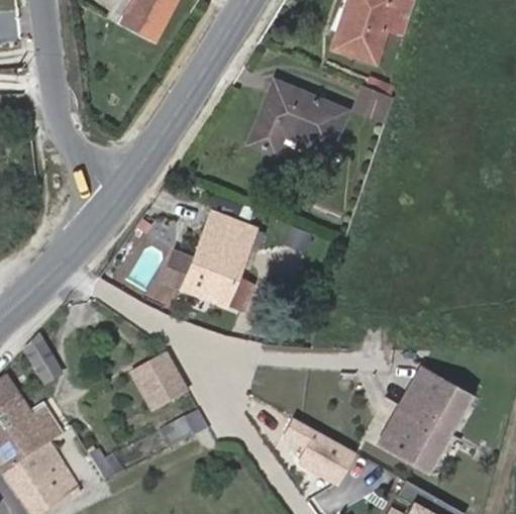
[(130,0),(121,17),(152,34),(170,0),(130,0)]
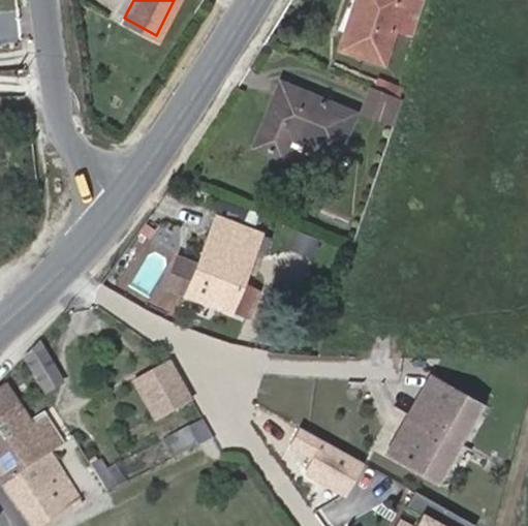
[(353,0),(340,43),(382,59),(394,25),(401,0),(353,0)]
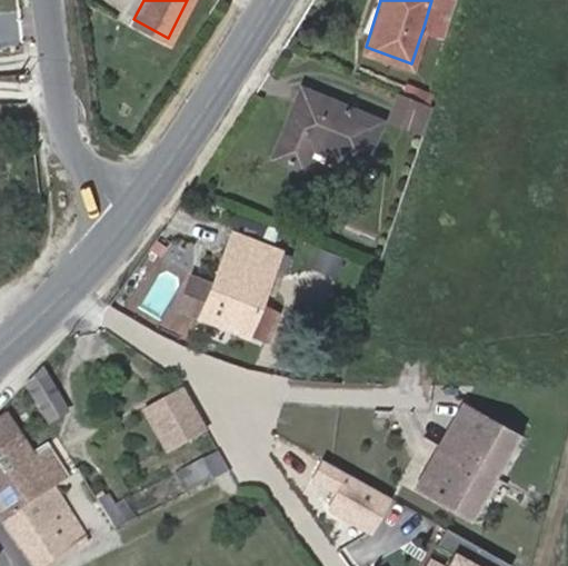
[(431,0),(424,27),(444,32),(454,0),(431,0)]
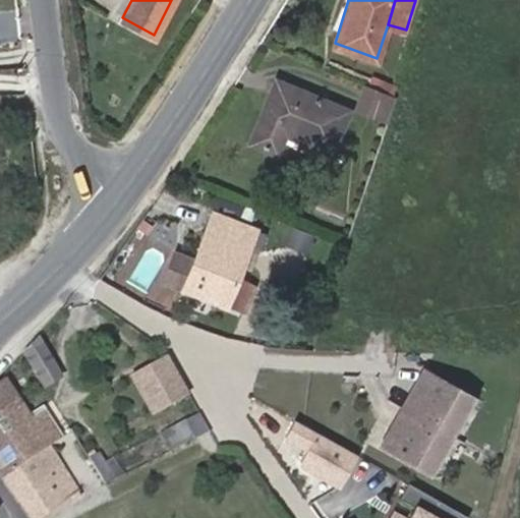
[(397,82),(373,73),(369,84),(393,93),(397,82)]
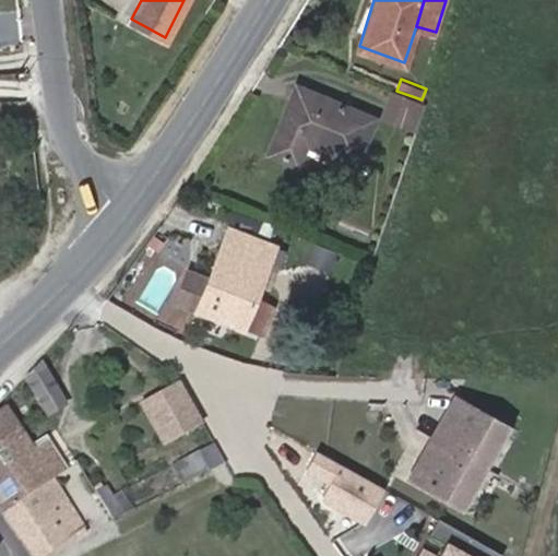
[(357,161),(376,116),(296,83),(269,150),(299,162),(307,140),(357,161)]
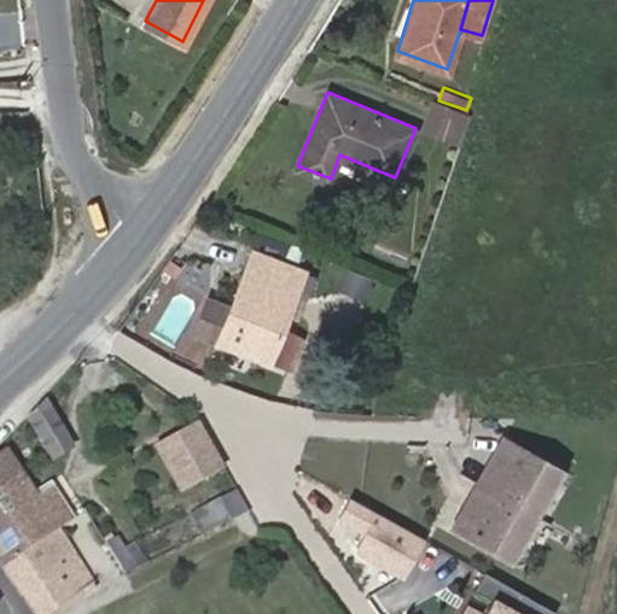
[(424,124),(459,139),(470,112),(466,110),(438,100),(435,99),(424,124)]
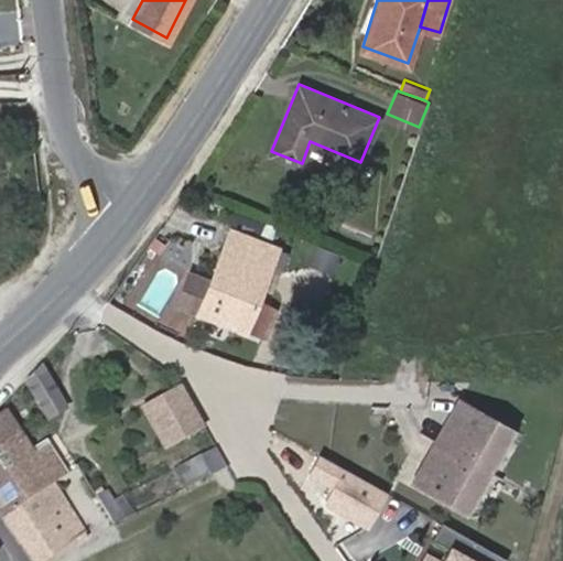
[(256,299),(278,246),(233,228),(199,308),(245,326),(256,299)]
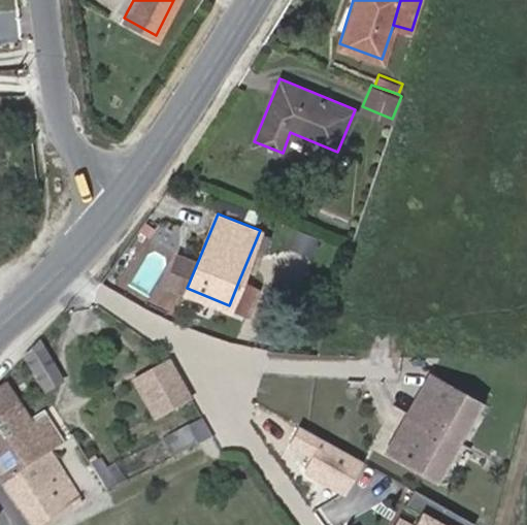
[(294,240),(314,248),(321,231),(300,223),(294,240)]
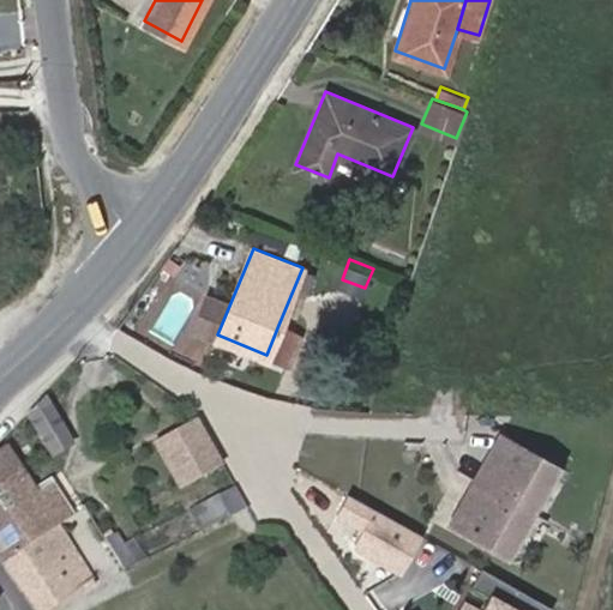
[(278,325),(266,355),(283,362),(296,333),(278,325)]
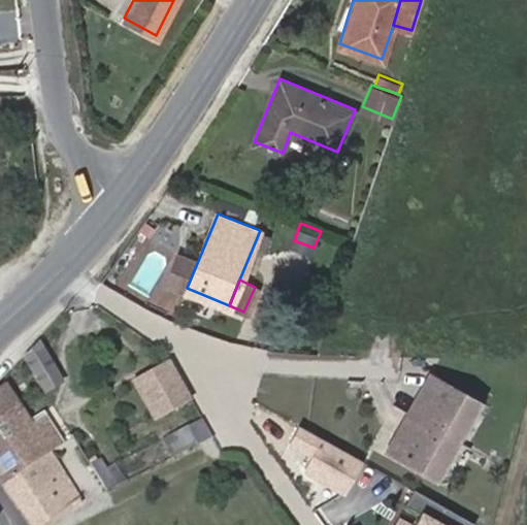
[(42,387),(53,381),(50,375),(57,371),(39,342),(24,358),(42,387)]
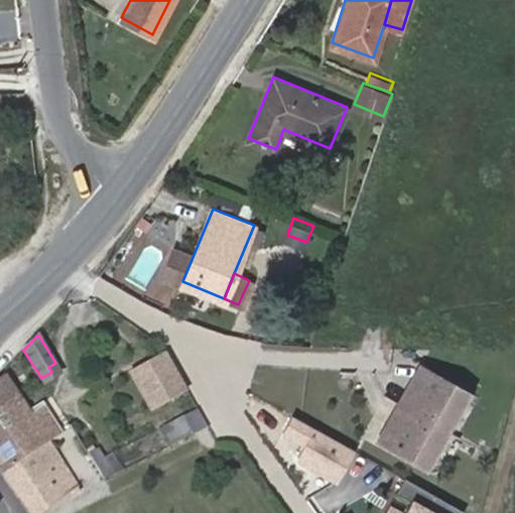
[(128,365),(148,407),(187,388),(167,346),(128,365)]
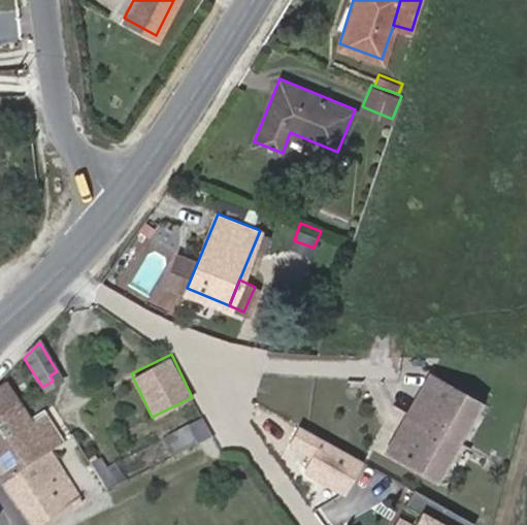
[(433,484),(480,406),(433,378),(386,455),(433,484)]
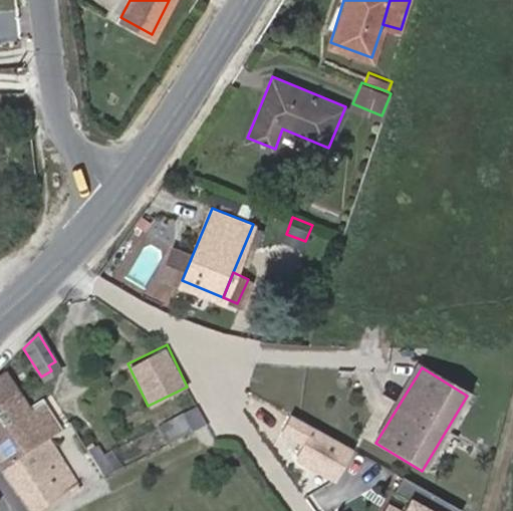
[(48,439),(32,414),(4,371),(0,373),(0,462),(4,468),(48,439)]
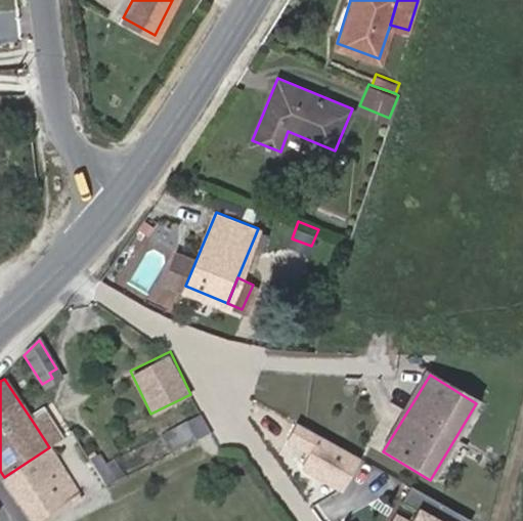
[(172,426),(181,445),(210,430),(200,411),(172,426)]
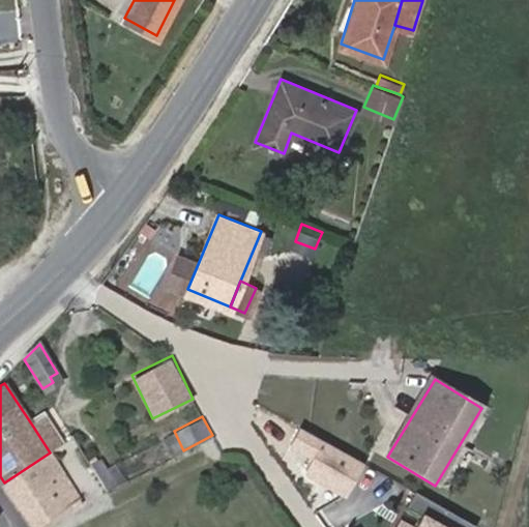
[(46,417),(33,427),(50,452),(64,442),(46,417)]
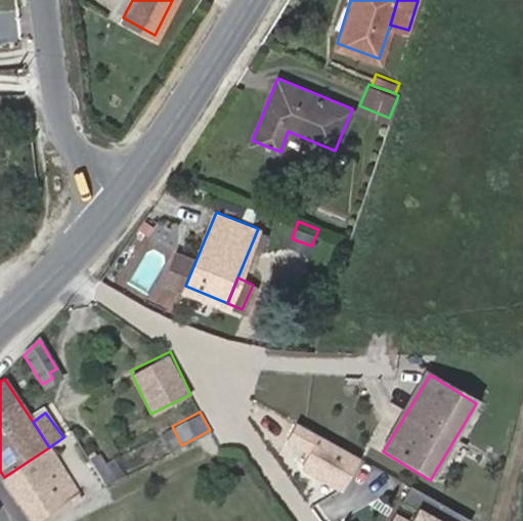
[(35,520),(37,520),(80,490),(49,447),(4,477),(35,520)]
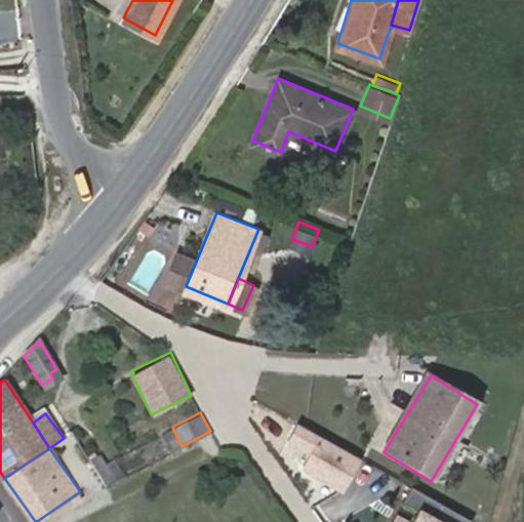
[(107,485),(117,480),(99,453),(89,458),(107,485)]
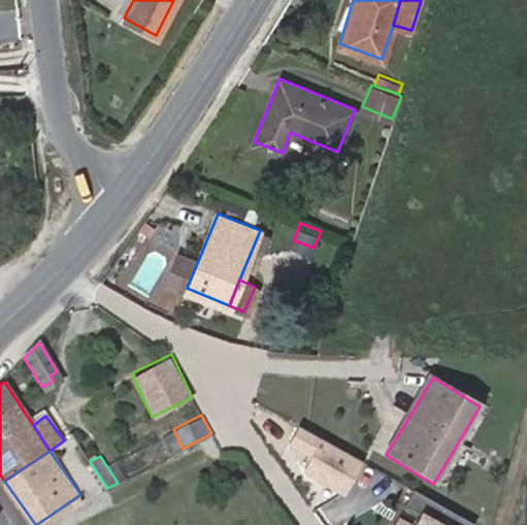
[(464,524),(414,493),(404,509),(421,519),(417,524),(401,524),(398,523),(397,524),(464,524)]
